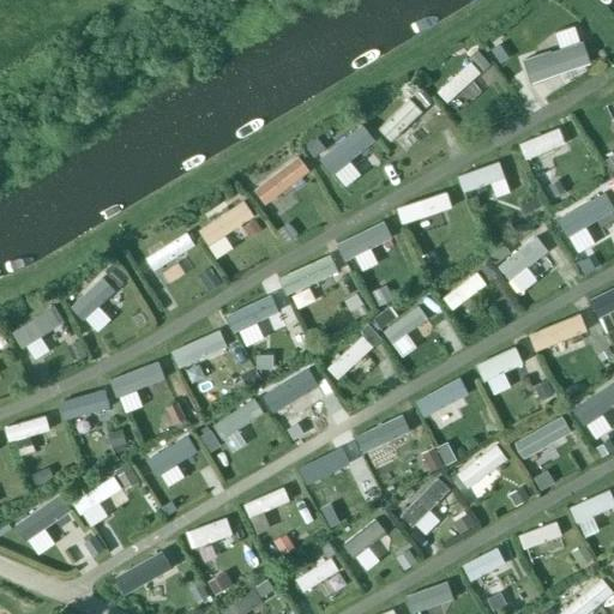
[(521,30),(505,41),(536,82),(552,71),(521,30)]
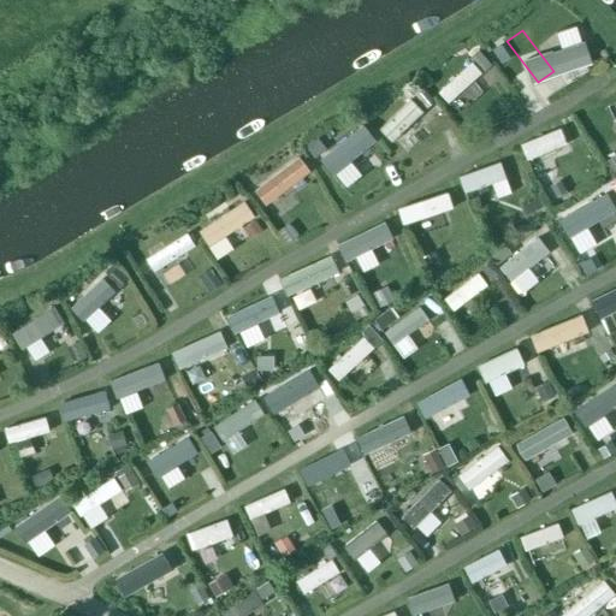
[(437,92),(449,106),(485,73),(472,60),(437,92)]
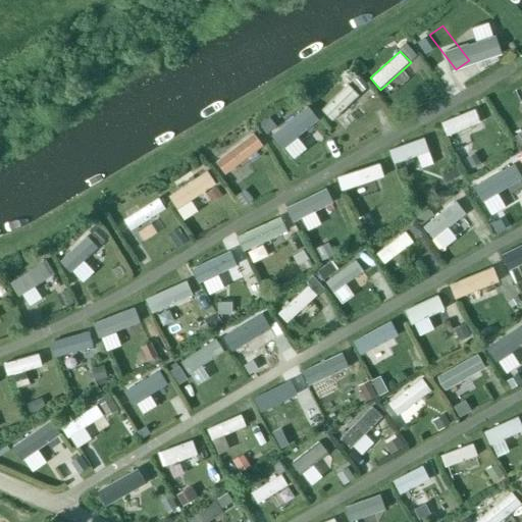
[(319,108),(332,122),(361,96),(348,82),(319,108)]
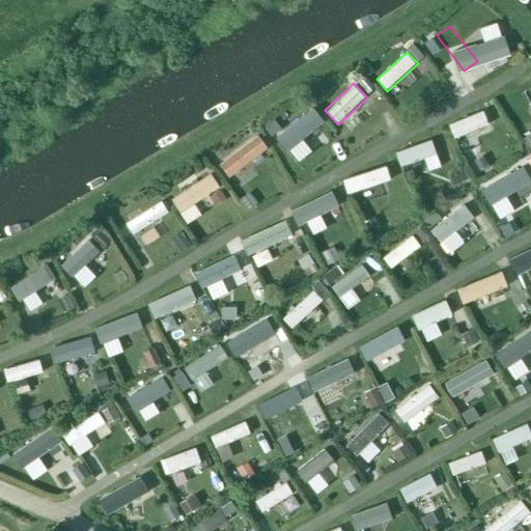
[(455,146),(492,133),(483,110),(447,123),(455,146)]
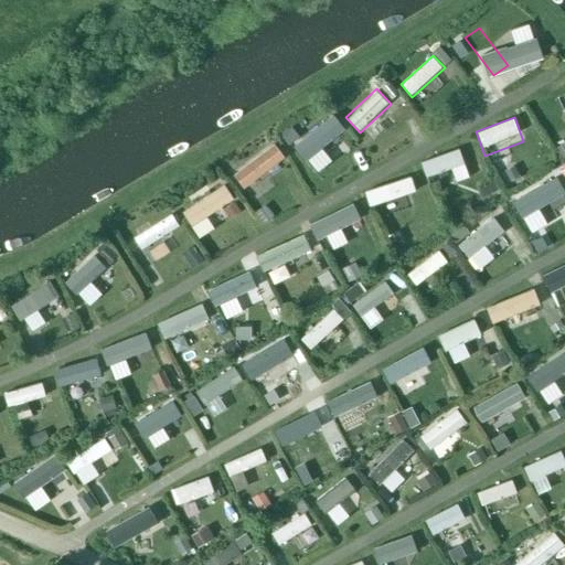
[(315,173),(347,152),(328,124),(296,145),(315,173)]
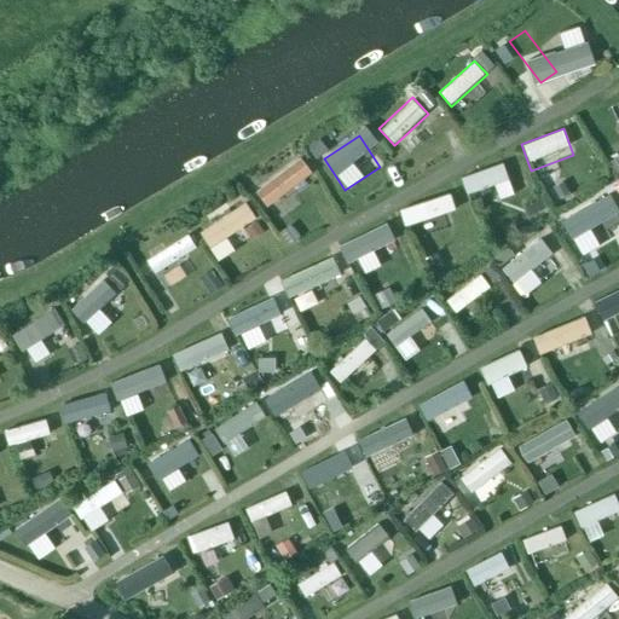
[(254,191),(270,209),(313,172),(298,154),(254,191)]
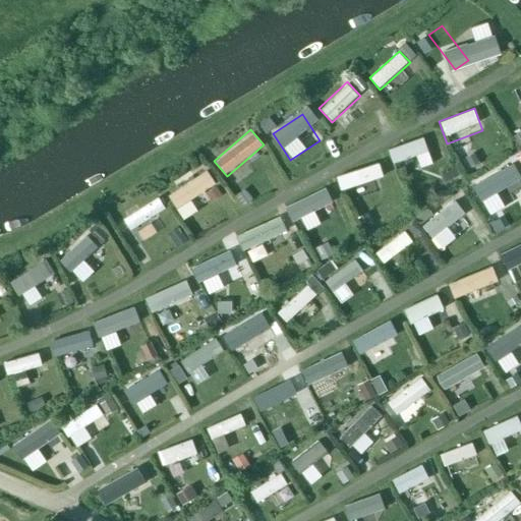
[(388,147),(395,169),(429,159),(423,136),(388,147)]
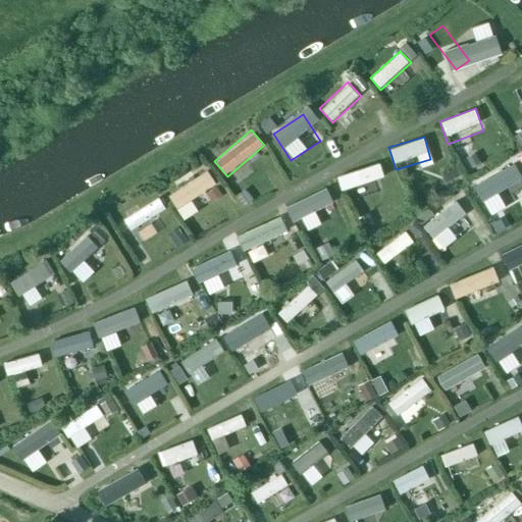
[(379,161),(336,173),(343,193),(384,180),(379,161)]
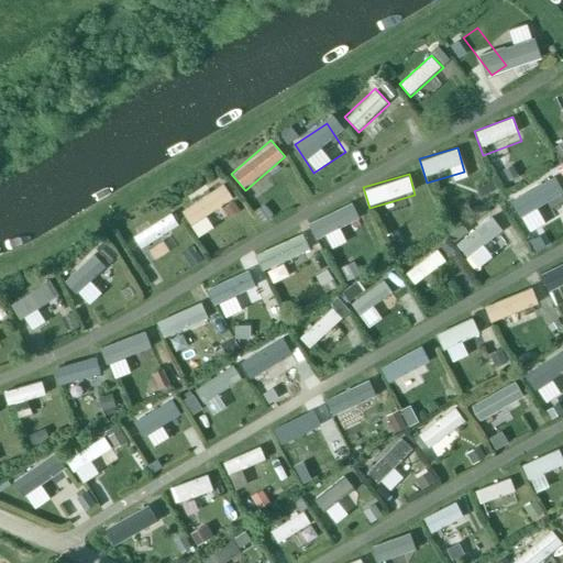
[(222,184),(190,207),(200,221),(232,197),(222,184)]
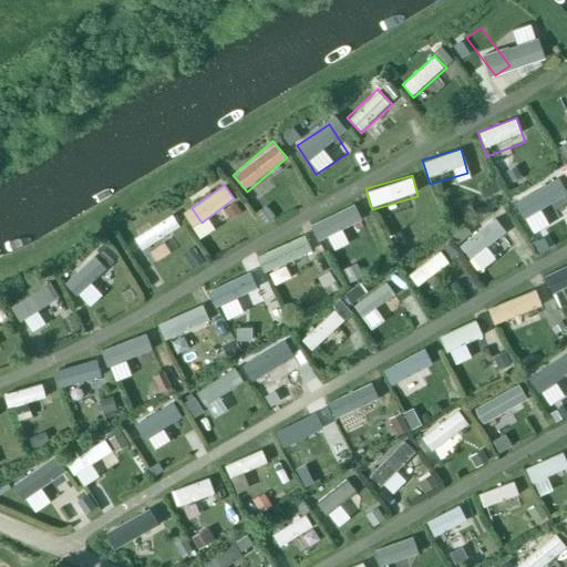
[(524,219),(558,203),(550,187),(516,204),(524,219)]
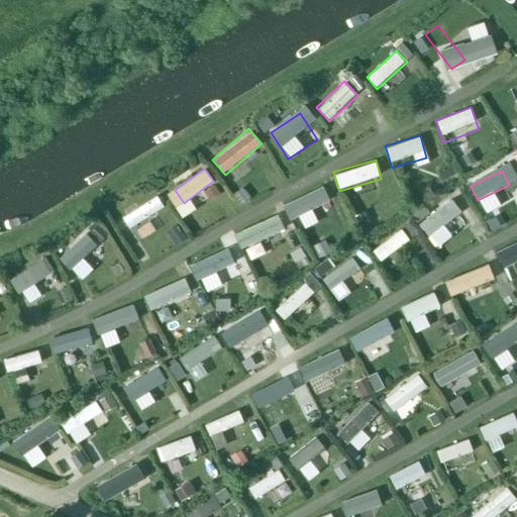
[(158,194),(122,215),(130,230),(167,208),(158,194)]
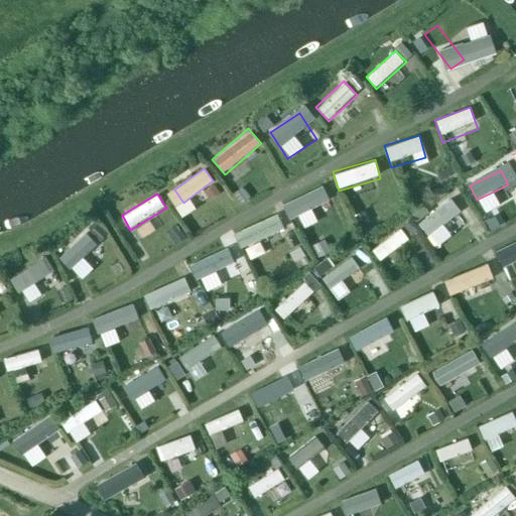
[(421,219),(438,244),(448,237),(439,224),(456,214),(446,201),(421,219)]
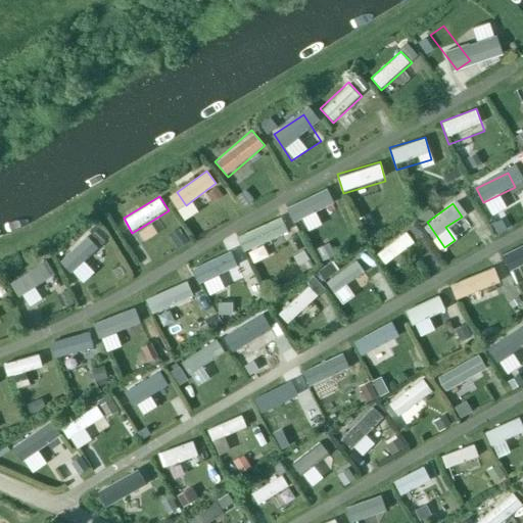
[(498,231),(509,223),(501,212),(490,220),(498,231)]
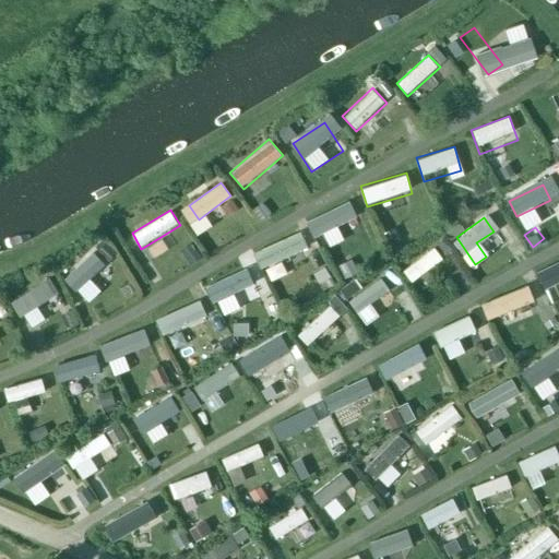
[(260,263),(302,246),(298,233),(254,250),(260,263)]
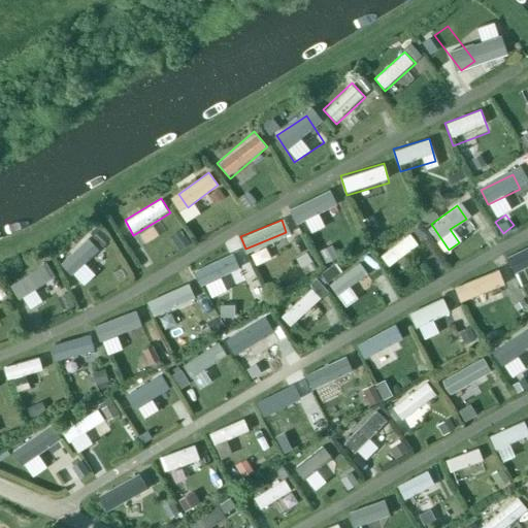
[(182,226),(169,233),(179,250),(192,241),(182,226)]
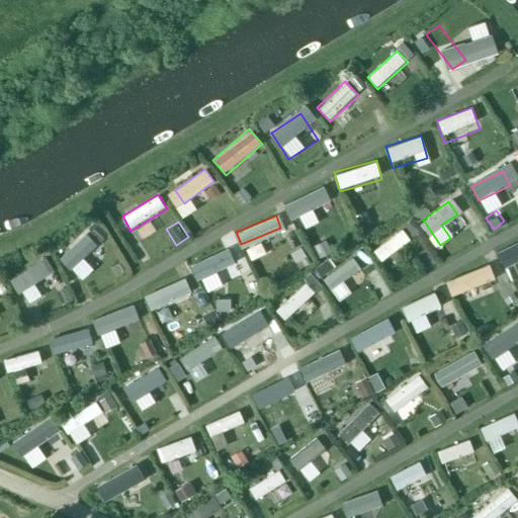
[(401,227),(372,251),(384,264),(412,241),(401,227)]
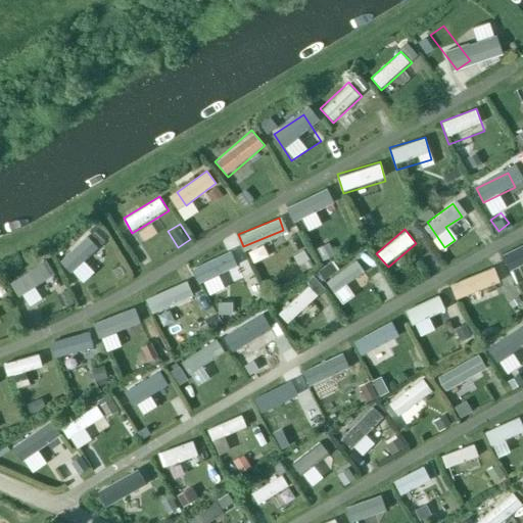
[(77,275),(102,247),(89,235),(63,262),(77,275)]
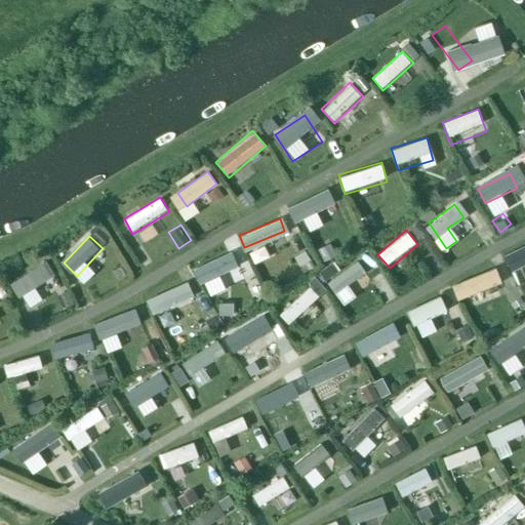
[(193,268),(201,286),(240,269),(228,242),(200,254),(204,263),(193,268)]
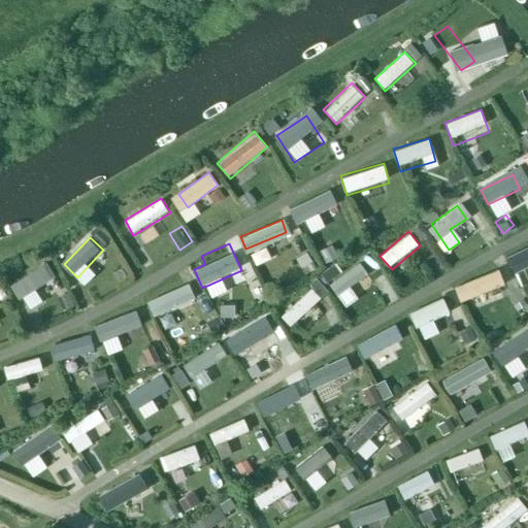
[(527,250),(512,256),(517,271),(527,267),(527,250)]
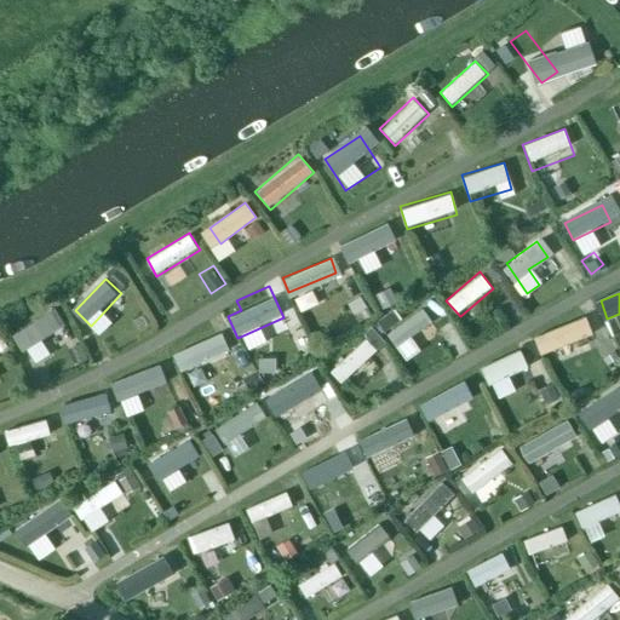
[(424,306),(385,332),(405,361),(420,350),(412,338),(435,323),(424,306)]
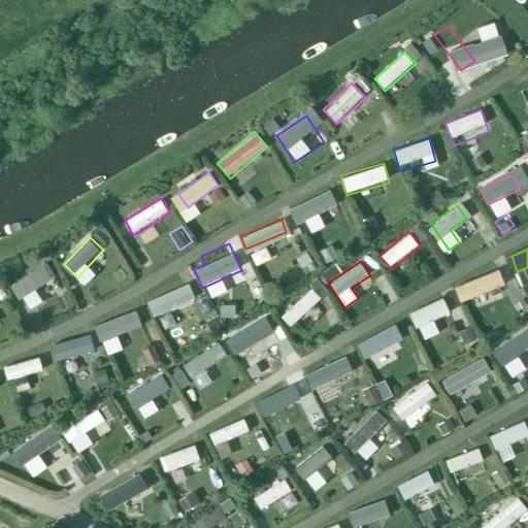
[(42,262),(12,282),(24,298),(54,279),(42,262)]
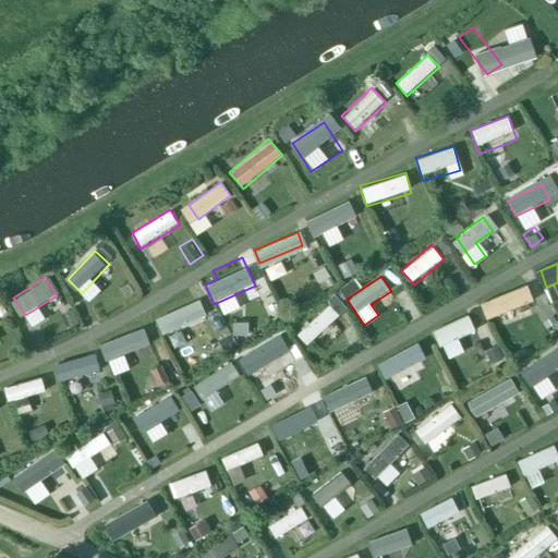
[(478,302),(487,323),(535,302),(526,282),(478,302)]
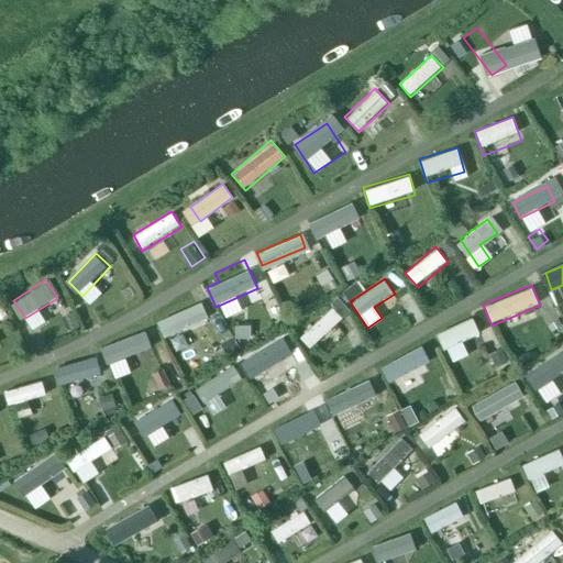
[(194,337),(208,331),(196,302),(165,316),(184,359),(200,351),(194,337)]
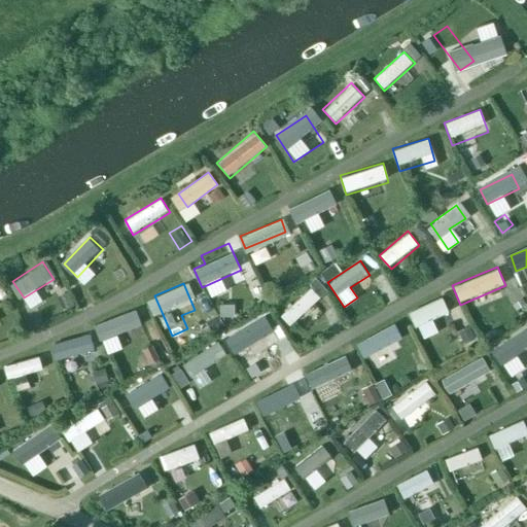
[(311,287),(279,315),(290,327),(322,300),(311,287)]
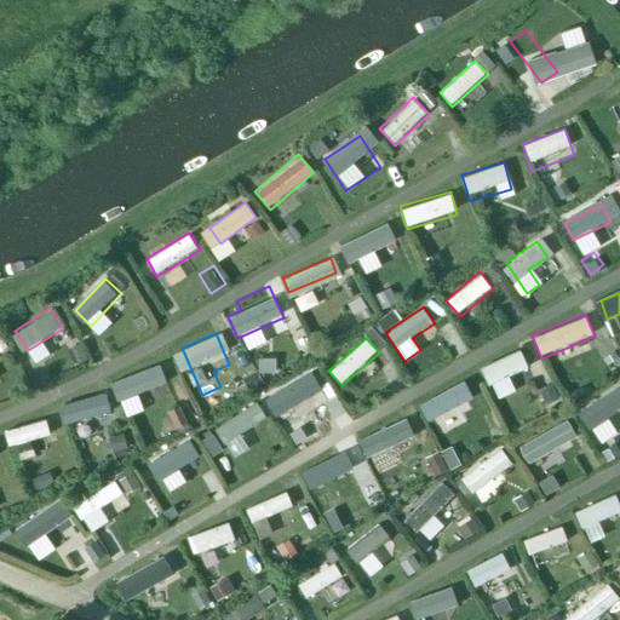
[(480,365),(489,386),(530,369),(521,346),(480,365)]
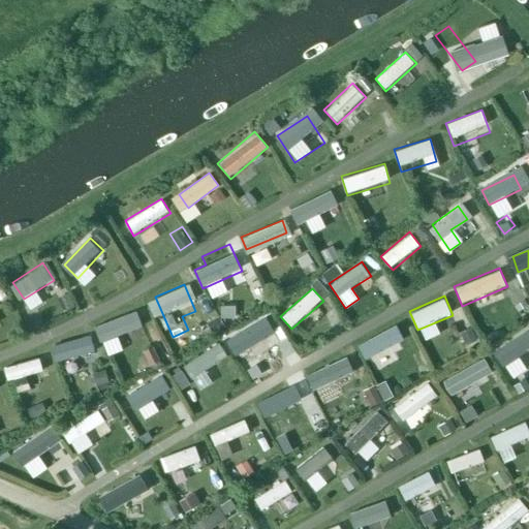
[(235,320),(234,302),(220,302),(221,321),(235,320)]
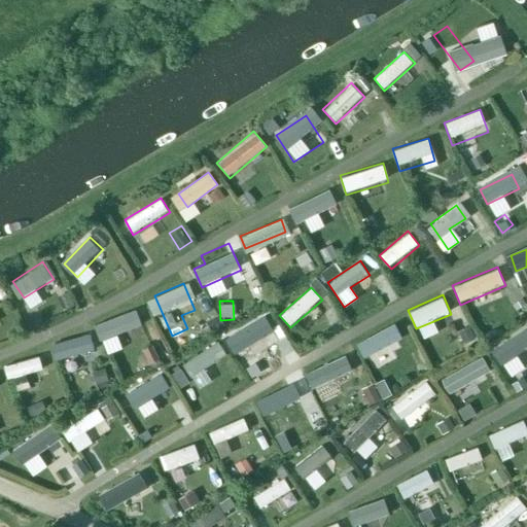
[(94,324),(102,344),(142,327),(134,308),(94,324)]
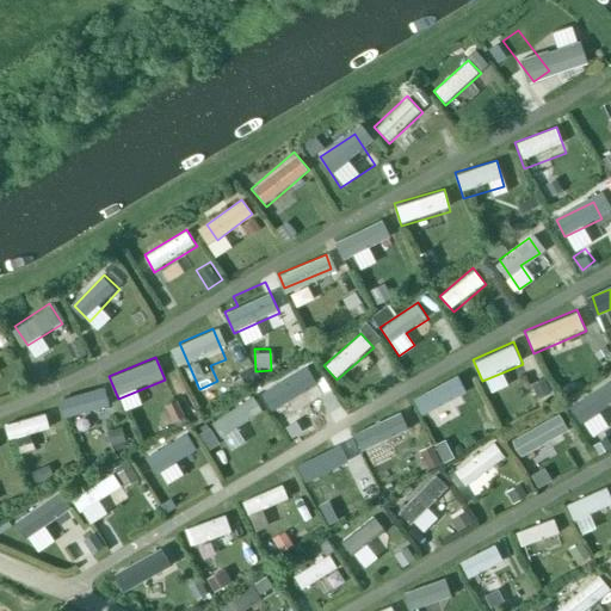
[(276,415),(319,381),(306,365),(264,400),(276,415)]
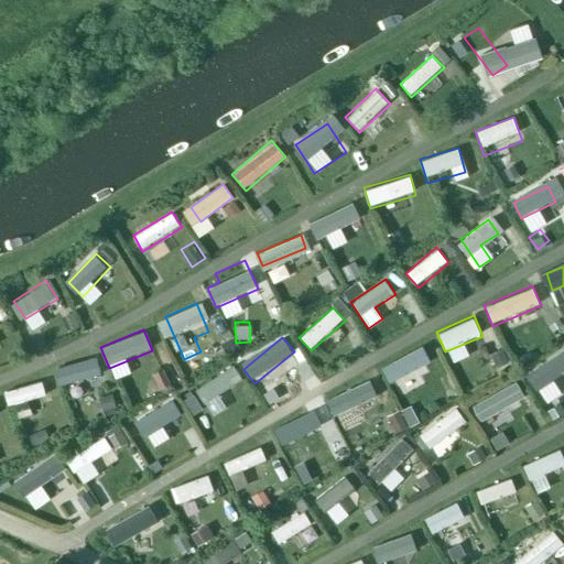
[(563,348),(532,372),(543,387),(563,370),(563,348)]
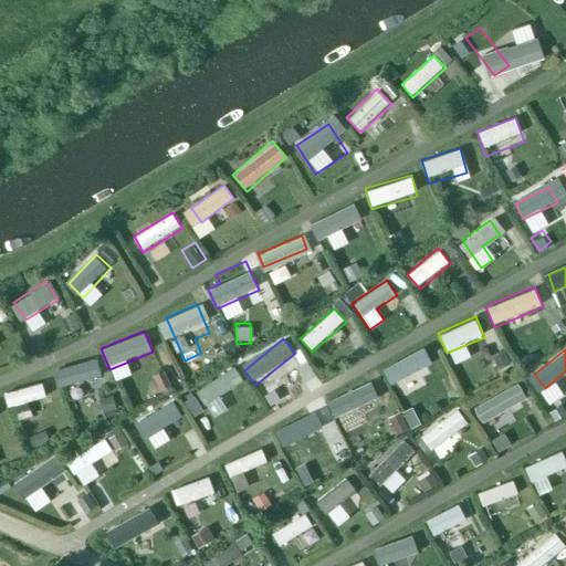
[(411,357),(388,366),(397,390),(421,381),(411,357)]
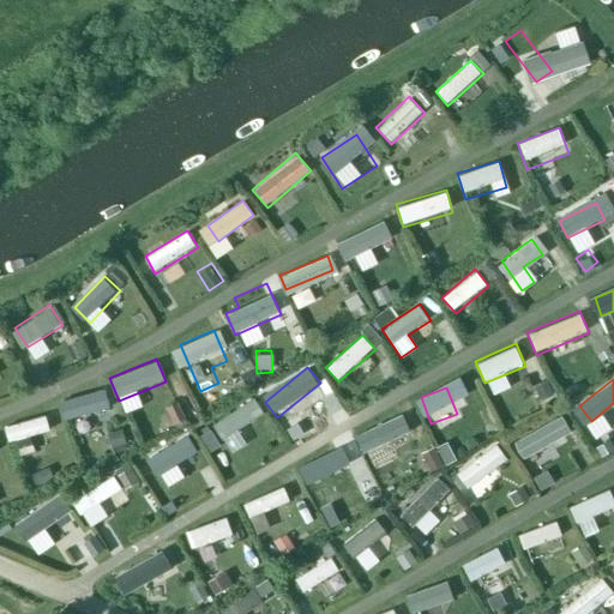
[(68,417),(109,407),(103,389),(64,399),(68,417)]
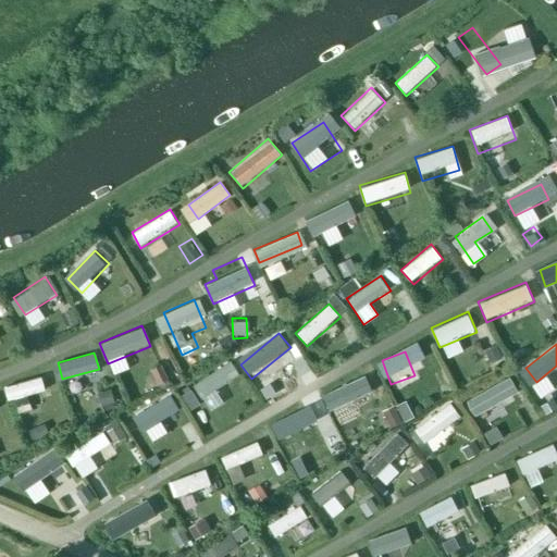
[(203,400),(244,380),(233,360),(193,381),(203,400)]
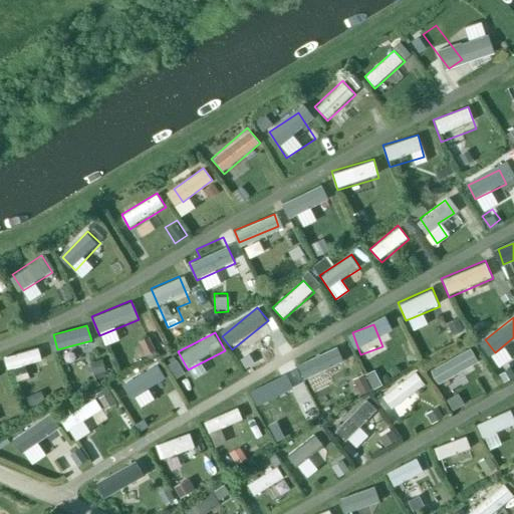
[(146,356),(157,351),(149,334),(138,339),(146,356)]
